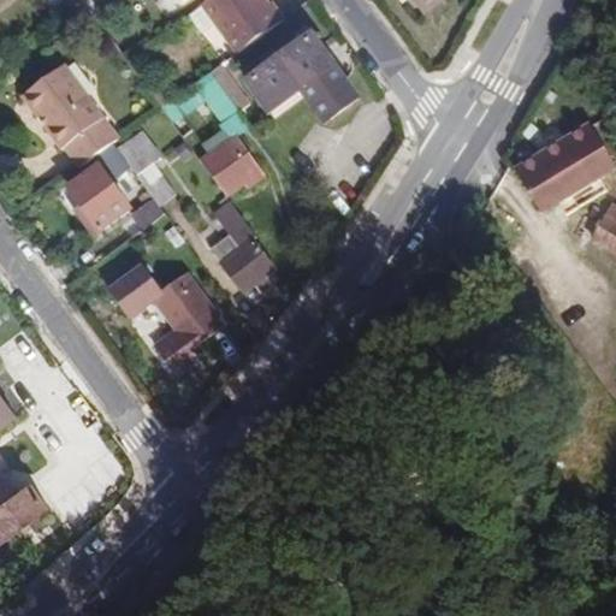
[(64,0),(66,3),(52,13),(65,31),(92,12),(84,1),(83,0),(64,0)]
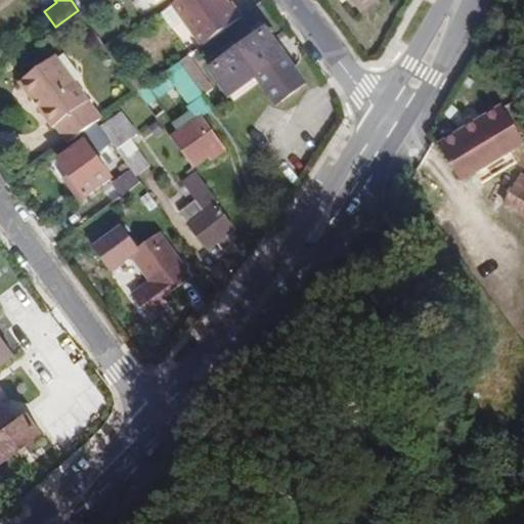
[(244,16),(231,1),(225,5),(221,0),(179,0),(172,5),(202,46),(244,16)]
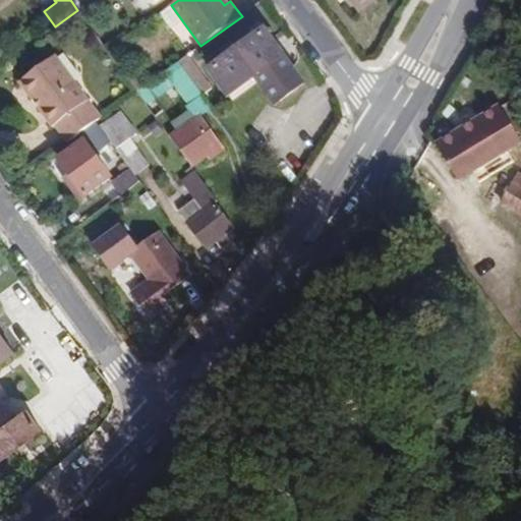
[(357,0),(352,4),(358,12),(374,0),(357,0)]
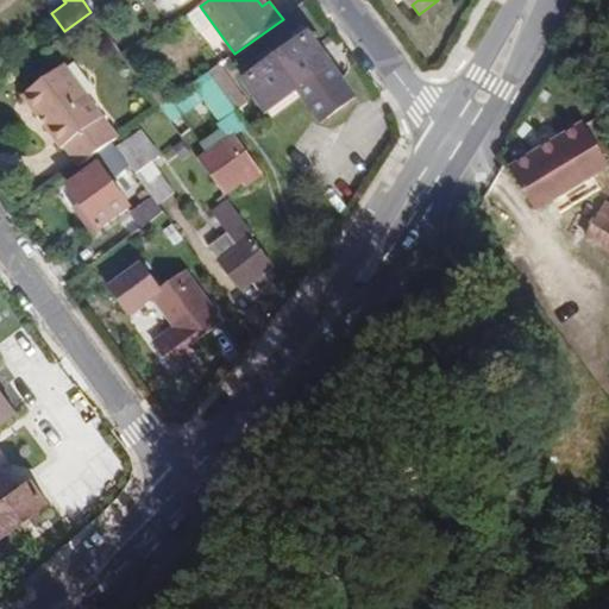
[(355,98),(309,36),(245,82),(268,112),(299,89),(301,92),(324,123),(355,98)]
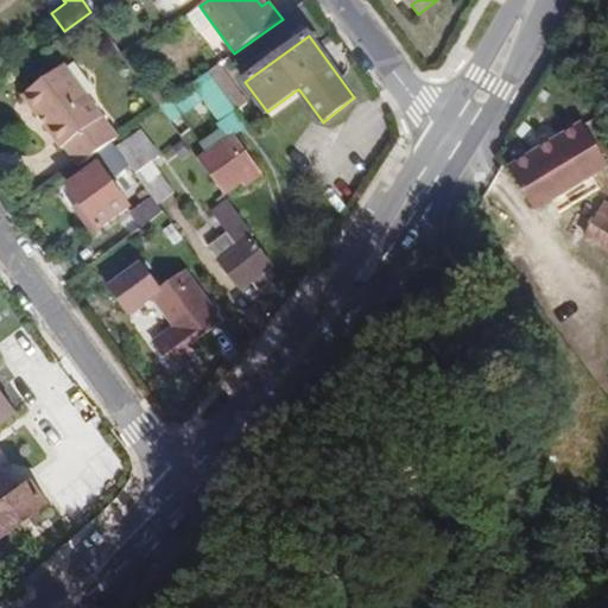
[(248,103),(220,64),(210,71),(239,111),(248,103)]
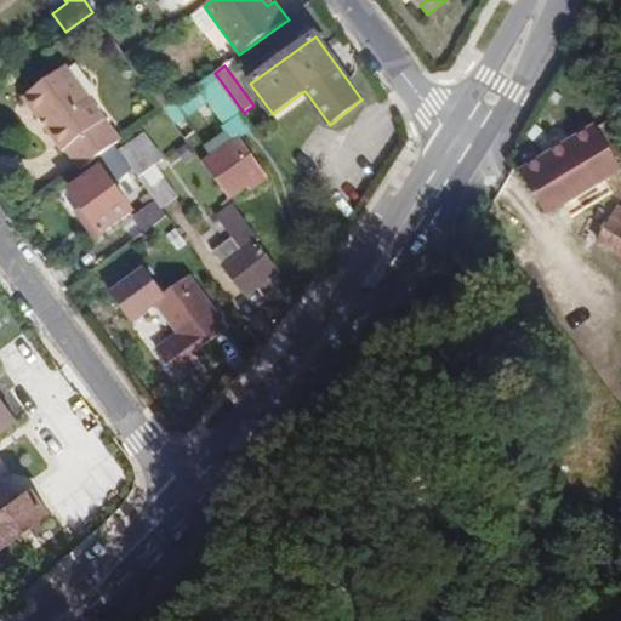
[(115,146),(121,141),(67,67),(24,98),(63,152),(67,149),(81,170),(98,158),(115,146)]
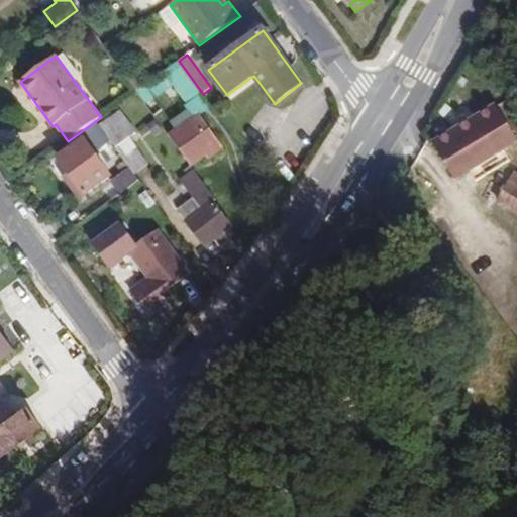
[(179,61),(165,71),(172,80),(189,104),(203,94),(179,61)]
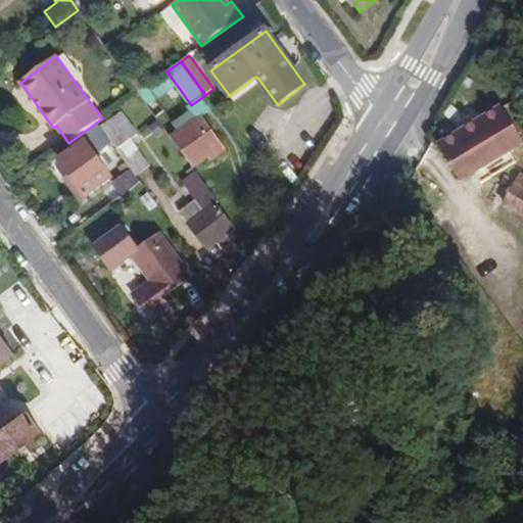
[(129,79),(139,92),(152,83),(142,69),(129,79)]
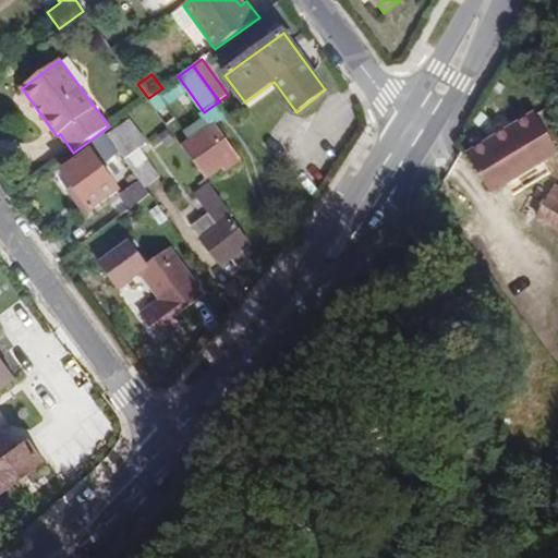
[(185,86),(178,76),(162,88),(148,98),(167,124),(176,118),(164,102),(185,86)]
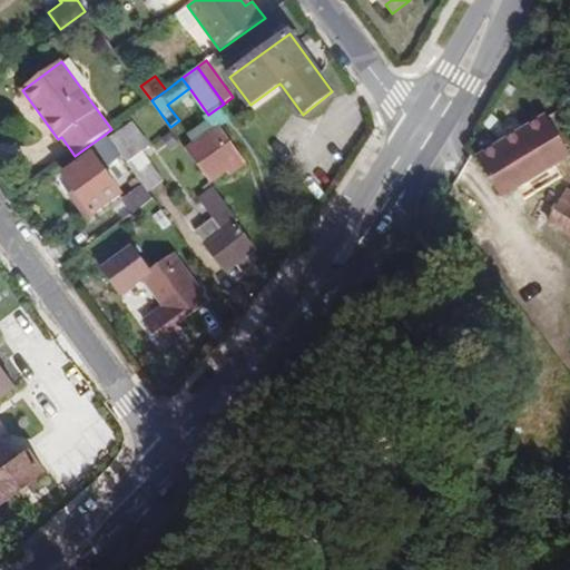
[(253,108),(282,86),(279,84),(251,105),(253,108)]
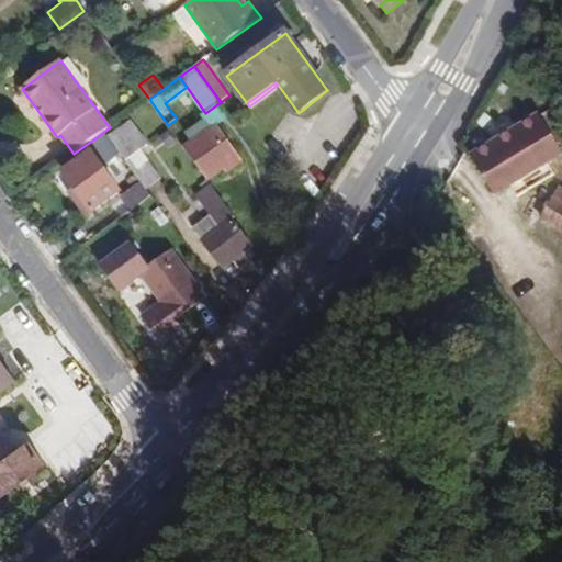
[(205,113),(201,116),(204,121),(211,128),(216,125),(229,115),(221,102),(205,113)]
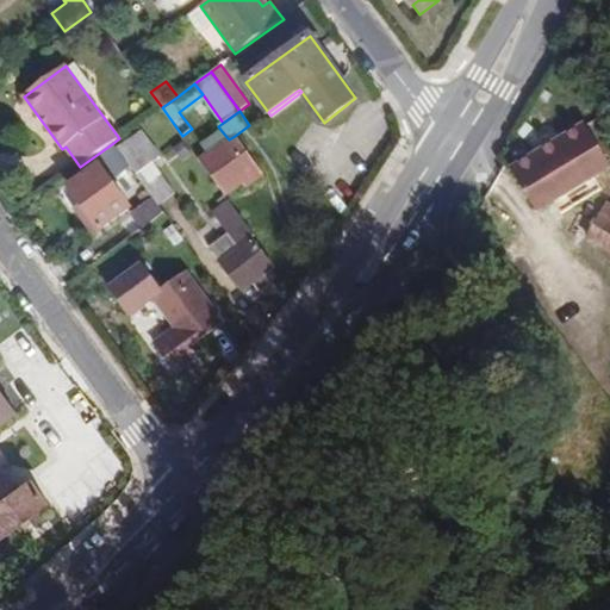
[(609,167),(609,166),(585,125),(512,170),(537,211),(609,167)]
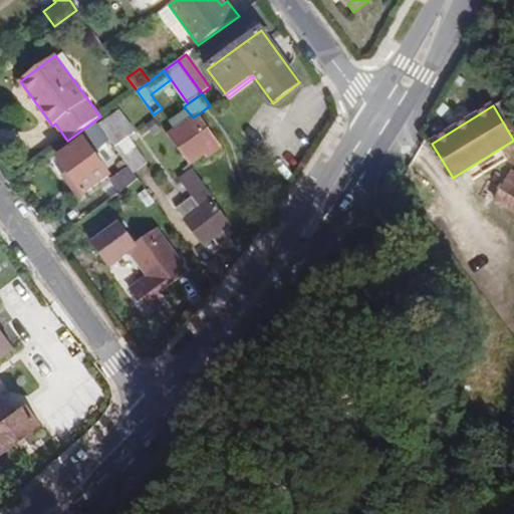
[(177,130),(169,136),(191,166),(207,154),(211,151),(213,155),(222,148),(198,114),(193,117),(187,110),(171,121),(177,130)]
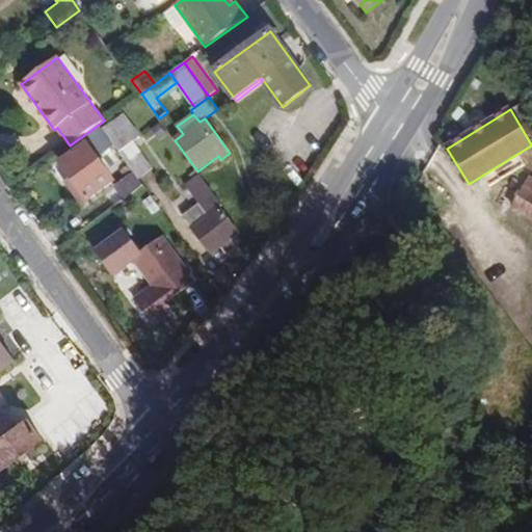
[(126,116),(104,131),(126,162),(134,173),(137,178),(152,166),(133,142),(141,137),(126,116)]
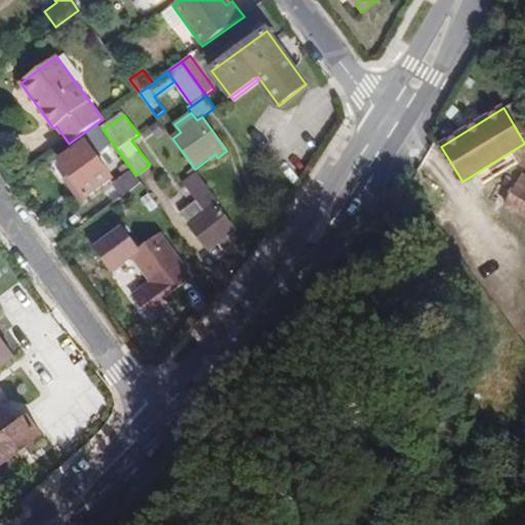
[(157,122),(150,128),(158,138),(165,132),(157,122)]
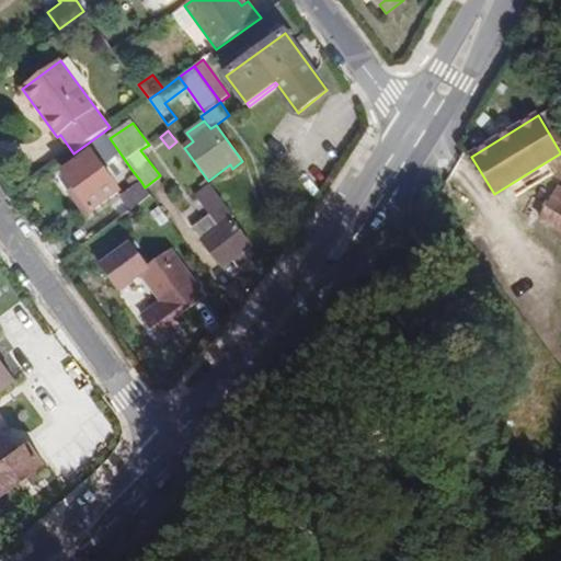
[(104,132),(89,142),(109,169),(118,161),(128,174),(133,171),(110,138),(104,132)]
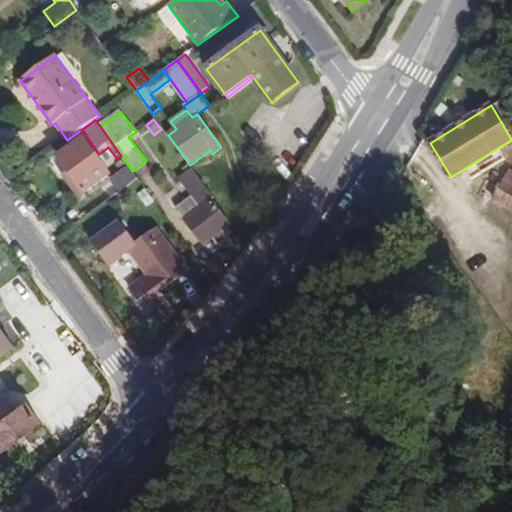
[(83,139),(58,157),(83,192),(108,174),(83,139)]
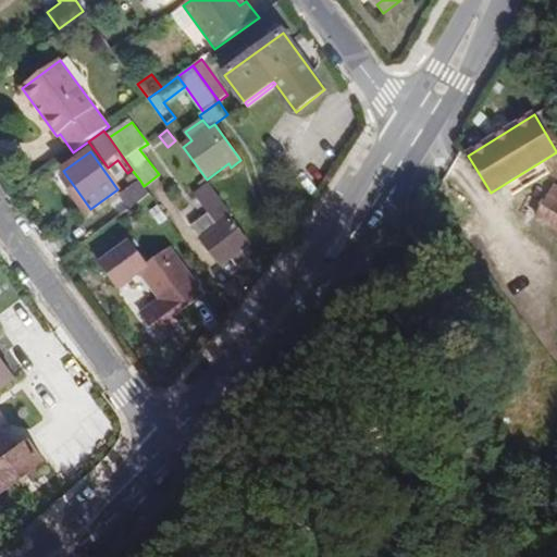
[(118,160),(108,168),(116,181),(127,173),(118,160)]
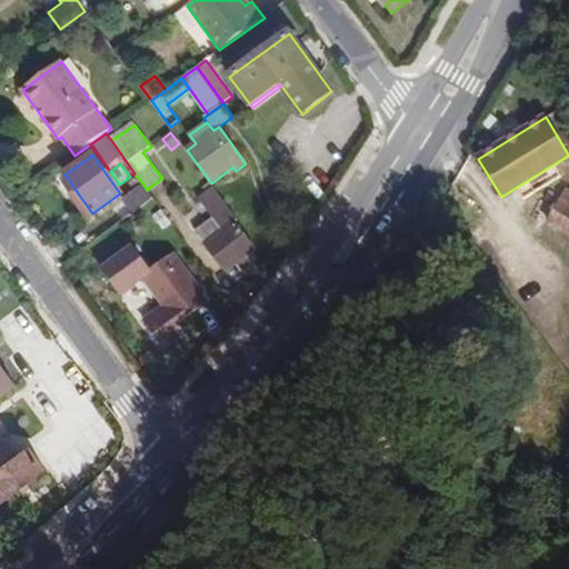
[(121,199),(131,213),(153,198),(147,190),(143,185),(121,199)]
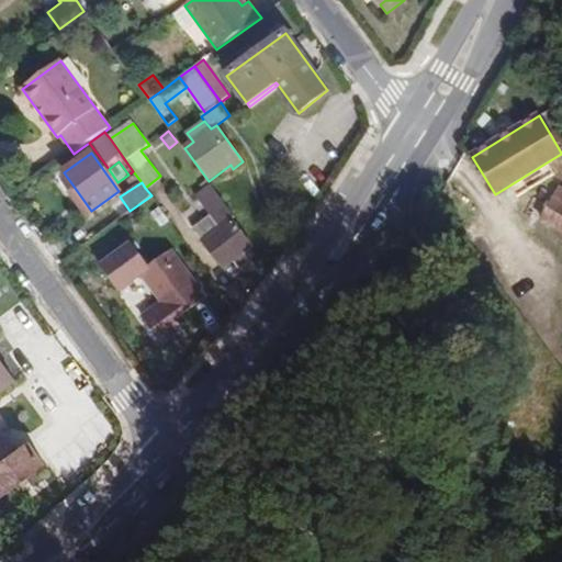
[(253,247),(243,233),(233,220),(236,217),(212,186),(197,197),(211,216),(221,229),(203,242),(224,268),(233,261),(243,254),(253,247)]
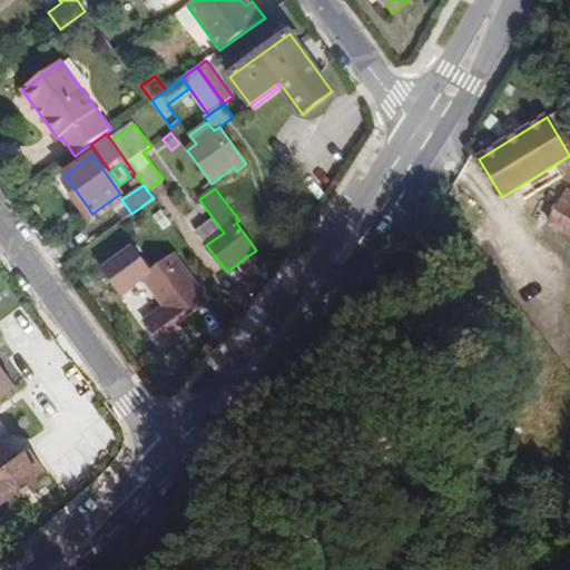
[(569,193),(568,192),(550,223),(569,233),(569,193)]
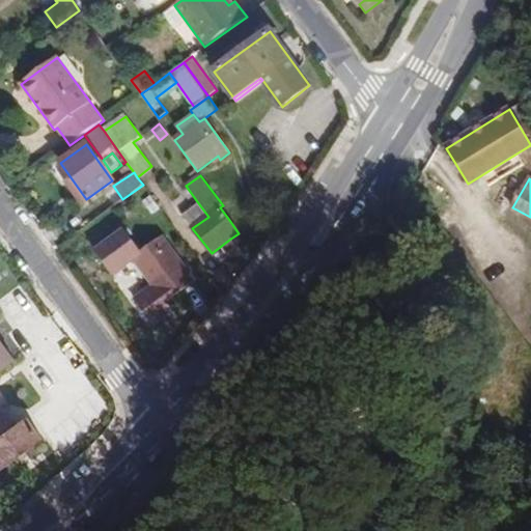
[(161,208),(151,196),(143,202),(152,215),(161,208)]
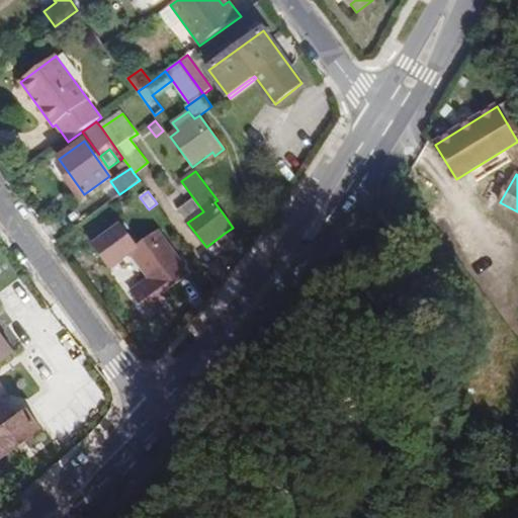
[(187,223),(203,211),(194,199),(179,210),(187,223)]
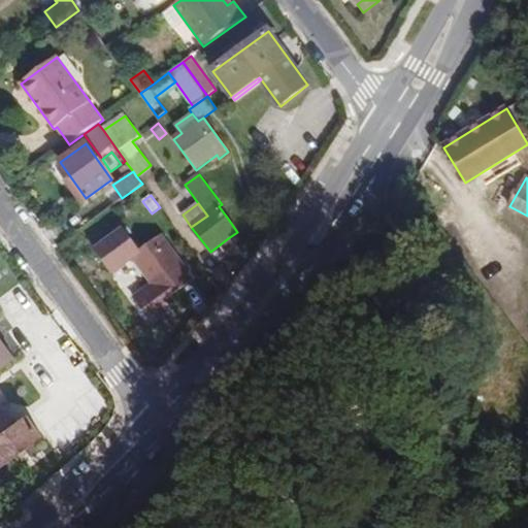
[(167,301),(194,281),(162,237),(141,253),(125,230),(95,252),(111,274),(132,260),(151,286),(133,299),(152,324),(173,308),(167,301)]
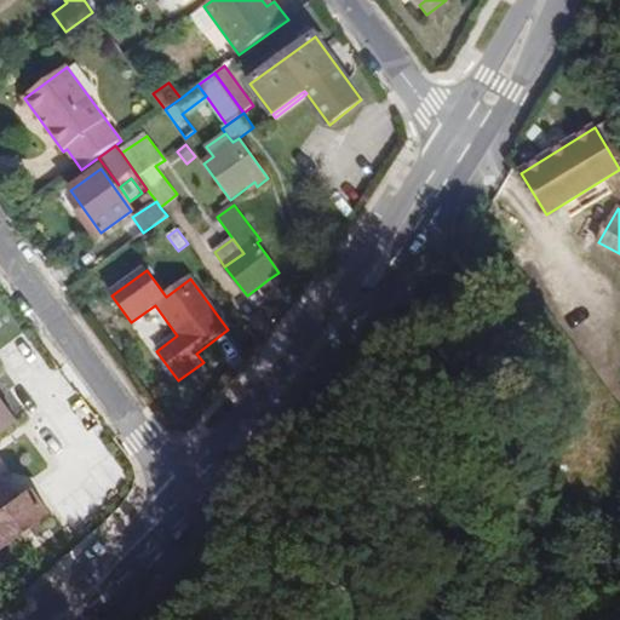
[(268,280),(257,288),(264,297),(275,288),(268,280)]
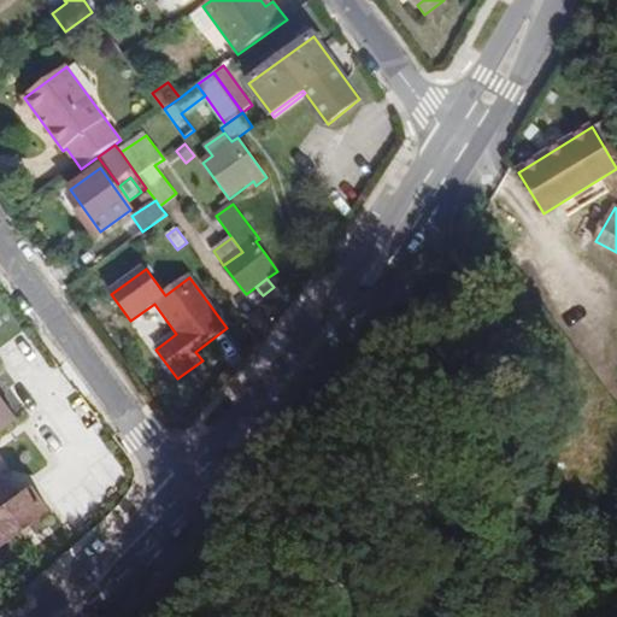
[(17,498),(0,475),(0,540),(3,544),(48,510),(33,487),(17,498)]
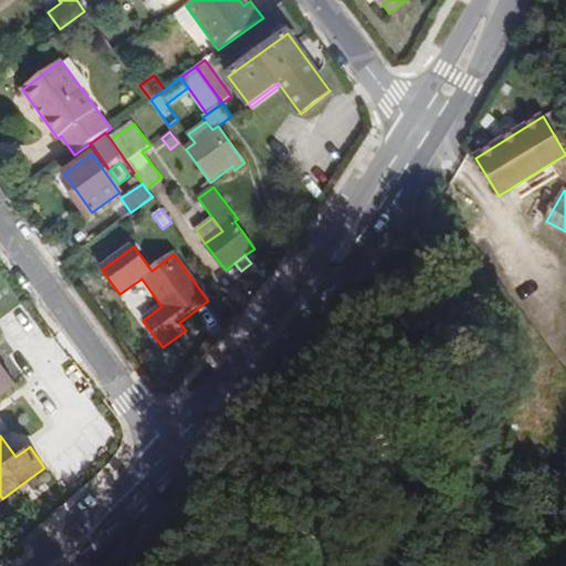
All buildings are outlined.
